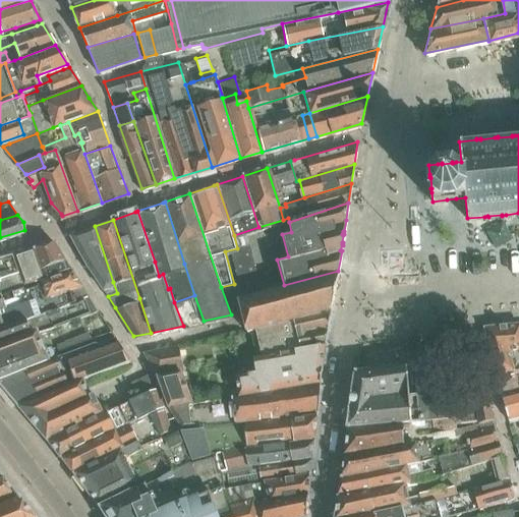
[(94,226),(69,234),(79,252),(85,263),(108,296),(117,293),(113,282),(95,226),(94,226)]
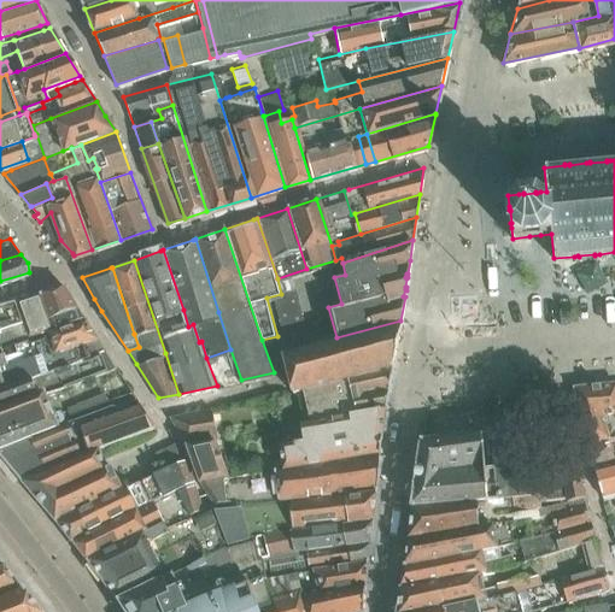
[(63,283),(39,292),(51,325),(77,317),(77,316),(82,315),(76,306),(63,283)]
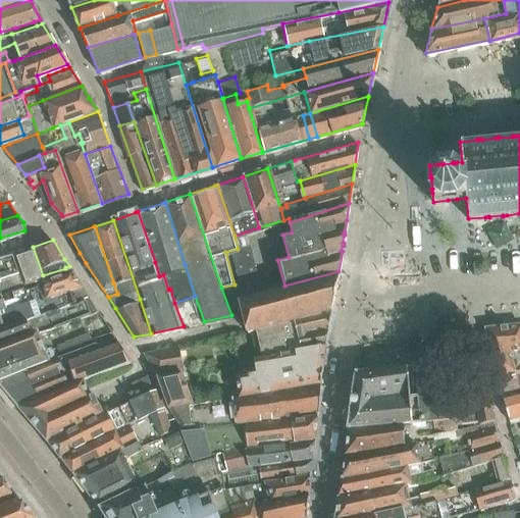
[(239,242),(240,249),(250,247),(248,240),(239,242)]
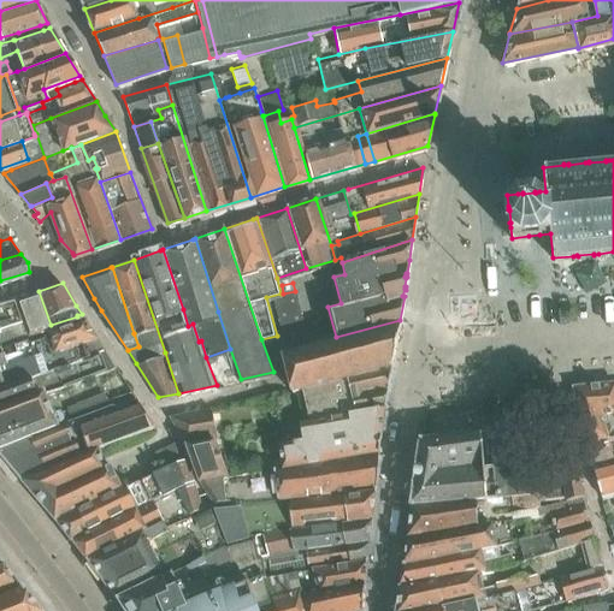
[(51,325),(39,291),(37,290),(16,298),(24,321),(24,322),(27,321),(30,331),(51,325)]
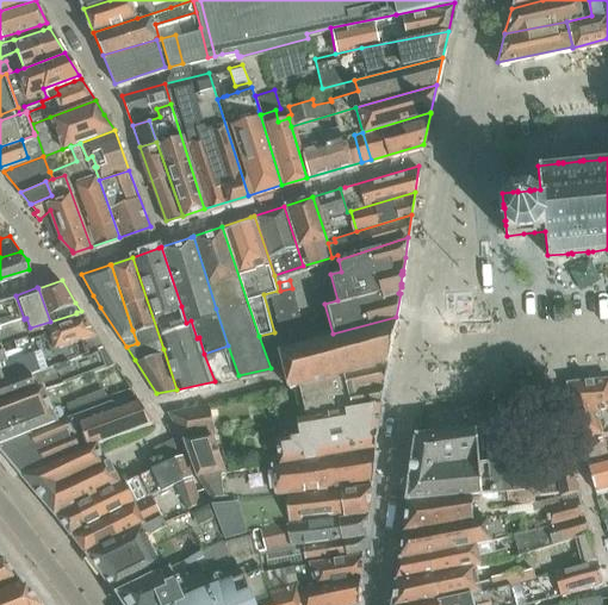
[(16,295),(0,299),(0,324),(24,318),(16,295)]
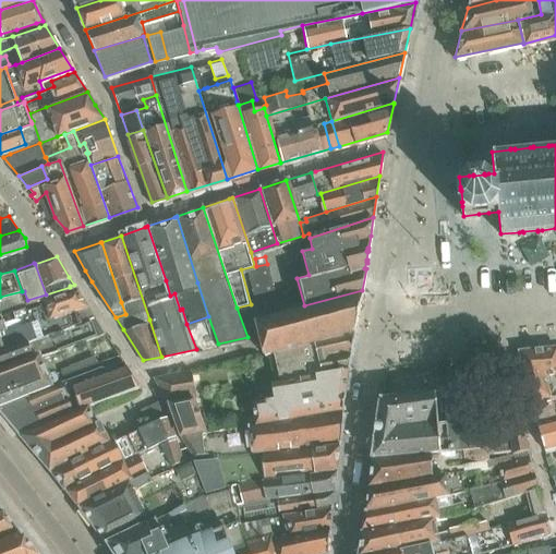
[(76,289),(44,299),(44,300),(47,309),(49,316),(86,304),(84,300),(76,288),(76,289)]
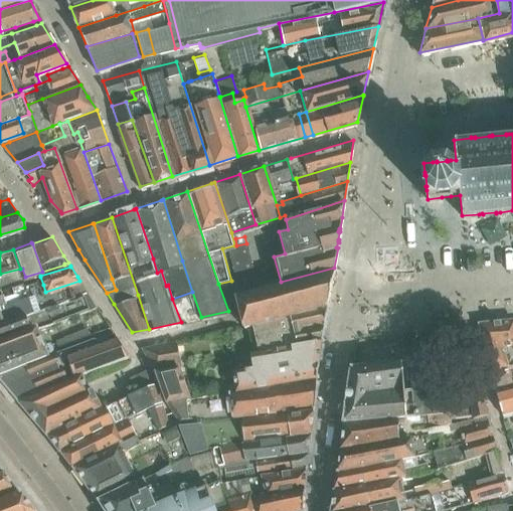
[(26,281),(25,277),(22,269),(20,270),(20,269),(0,274),(0,289),(22,282),(26,281)]
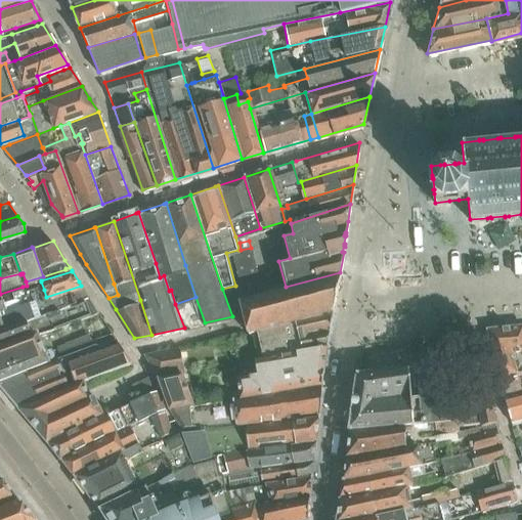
[(333,307),(340,274),(241,300),(248,332),(256,330),(256,328),(333,307)]
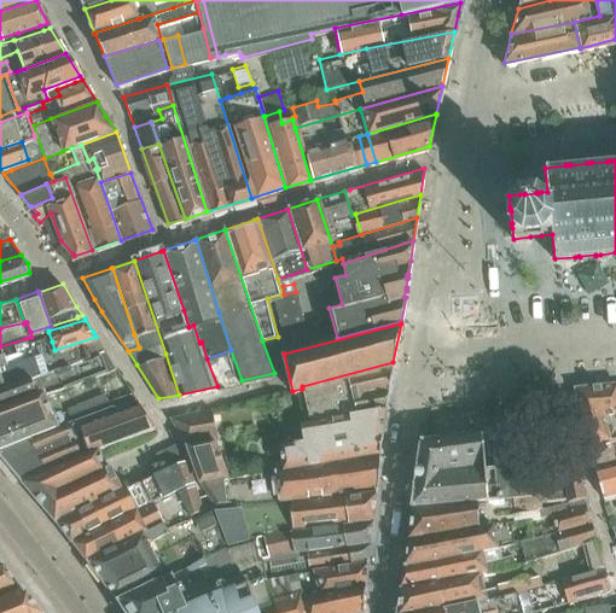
[(296,326),(300,337),(307,336),(303,325),(296,326)]
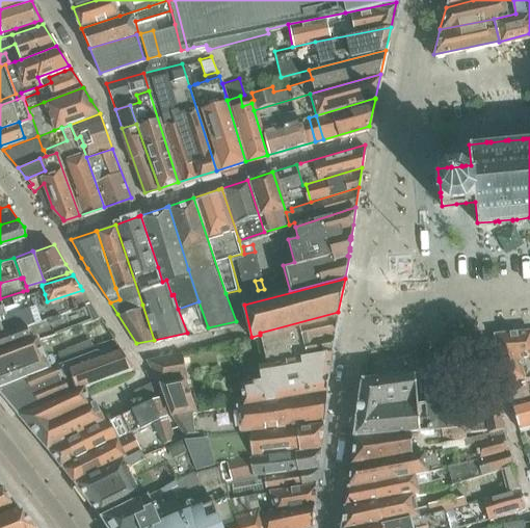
[(255,281),(252,282),(248,283),(252,292),(258,290),(255,281)]
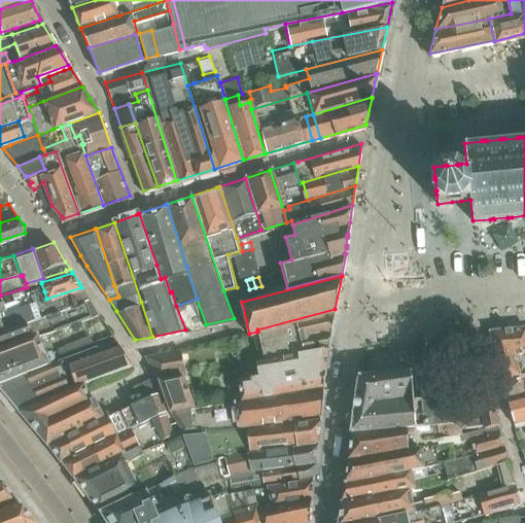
[(249,289),(246,280),(240,281),(242,290),(249,289)]
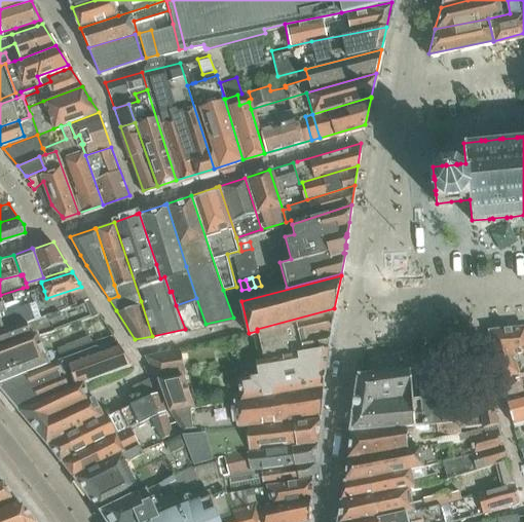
[(26,304),(0,312),(0,330),(88,298),(81,287),(46,298),(44,291),(40,293),(37,284),(37,283),(27,287),(23,288),(27,295),(23,297),(26,304)]
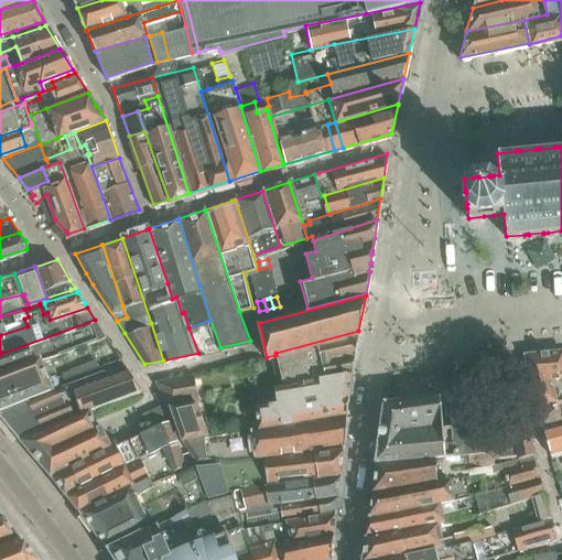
[(24,309),(0,316),(0,335),(28,326),(24,319),(29,316),(24,309)]
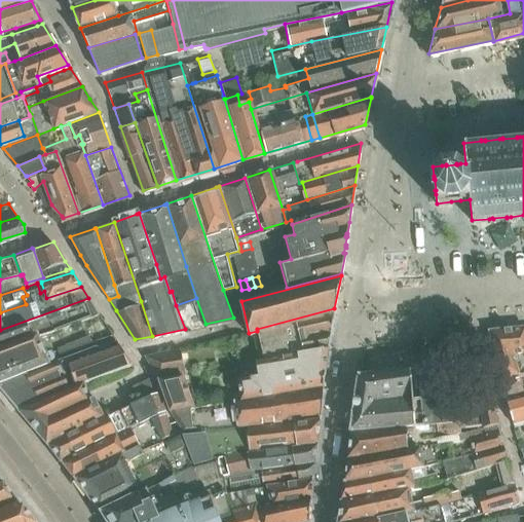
[(97,311),(88,298),(0,330),(0,346),(7,344),(36,334),(57,328),(92,313),(97,311)]
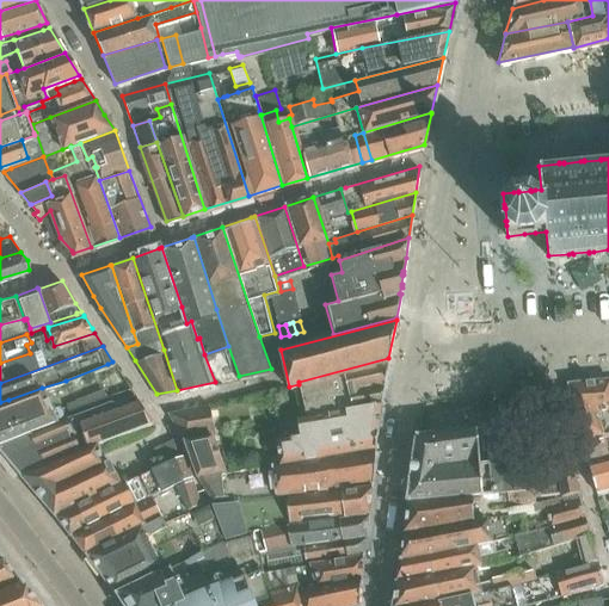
[(306,414),(380,403),(388,358),(299,382),(299,384),(306,414)]
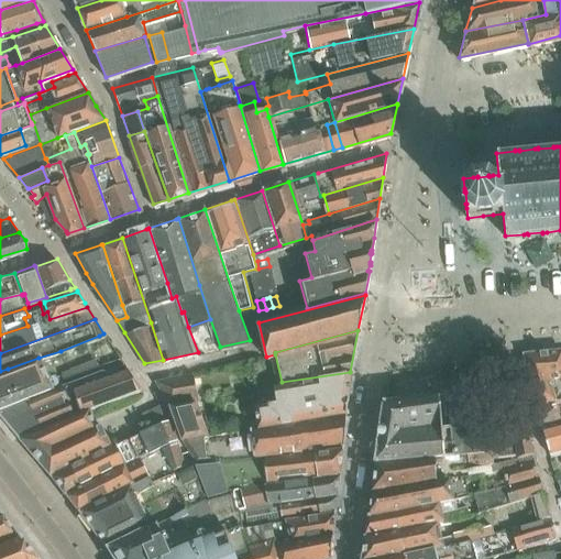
[(529,384),(535,401),(560,395),(560,348),(523,352),(528,380),(529,384)]
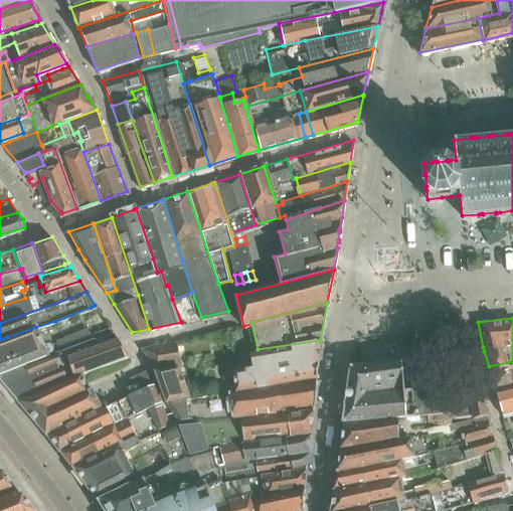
[(35,327),(7,337),(0,339),(0,373),(47,355),(43,344),(35,327)]
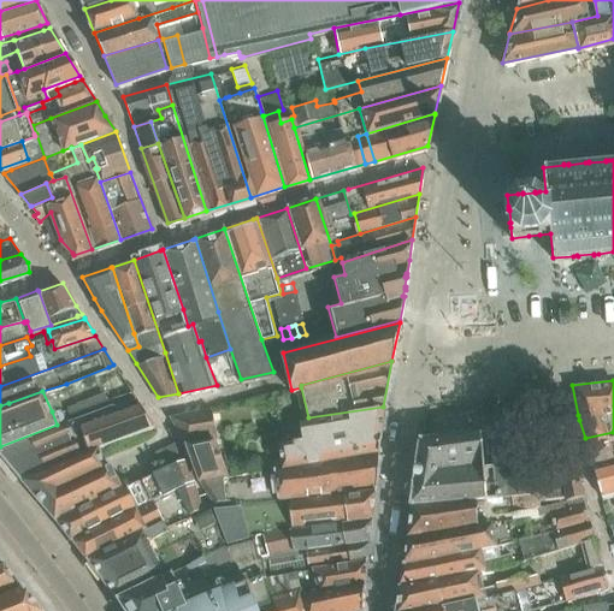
[(106,398),(102,391),(65,405),(69,414),(106,398)]
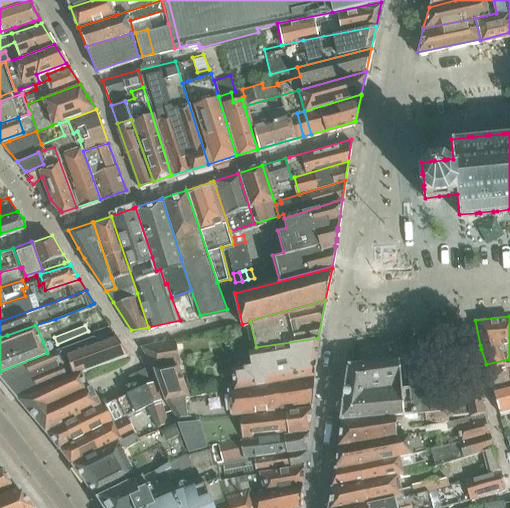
[(0,375),(17,397),(80,371),(127,353),(116,335),(111,336),(96,342),(94,335),(57,350),(47,353),(0,371),(0,375)]
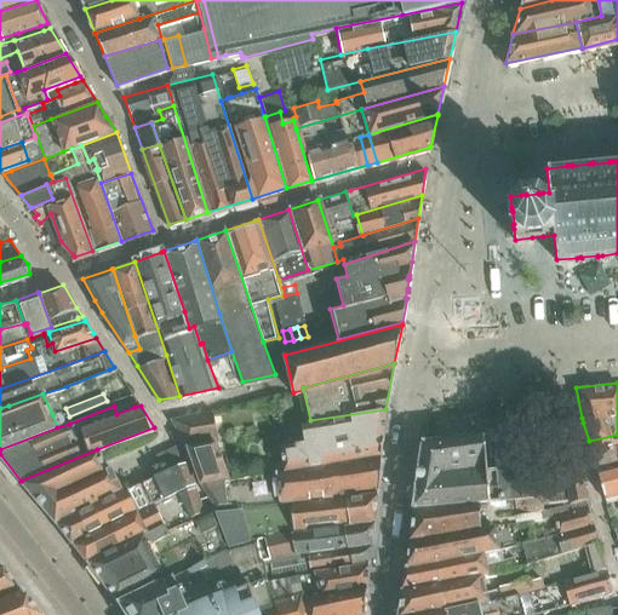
[(187,446),(215,441),(218,440),(211,408),(170,417),(187,446)]
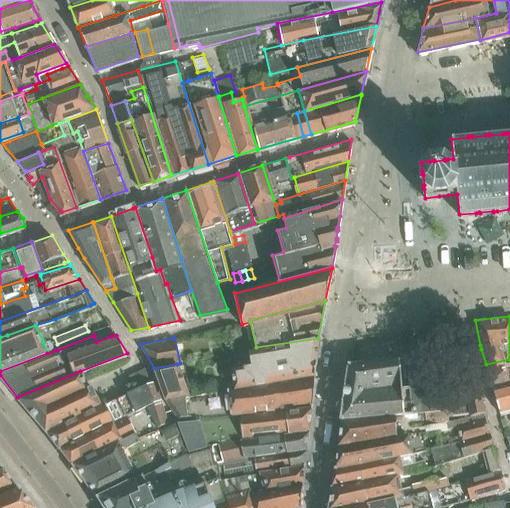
[(256,347),(256,348),(254,349),(250,350),(252,365),(233,368),(232,370),(235,387),(313,373),(314,373),(314,372),(313,372),(315,362),(315,360),(316,353),(317,351),(316,351),(318,338),(256,347)]
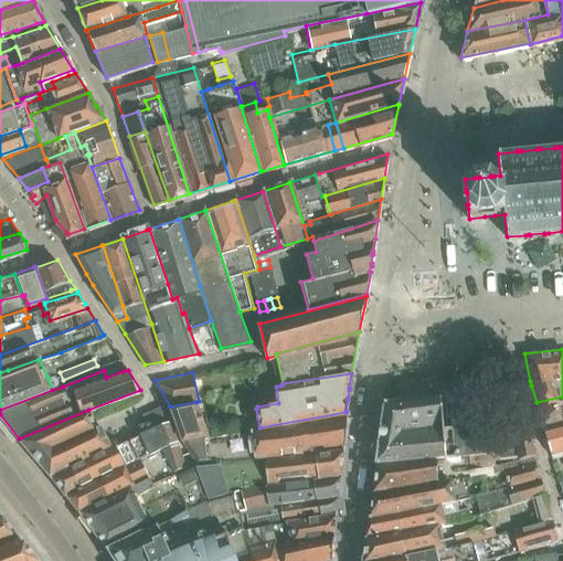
[(378,461),(378,463),(435,456),(444,456),(468,454),(470,468),(486,465),(494,463),(494,456),(498,456),(495,426),(495,422),(490,422),(489,422),(473,424),(470,424),(463,425),(463,424),(460,425),(453,426),(453,425),(450,425),(450,426),(442,426),(438,395),(386,402),(384,423),(383,423),(380,441),(381,442),(378,461)]
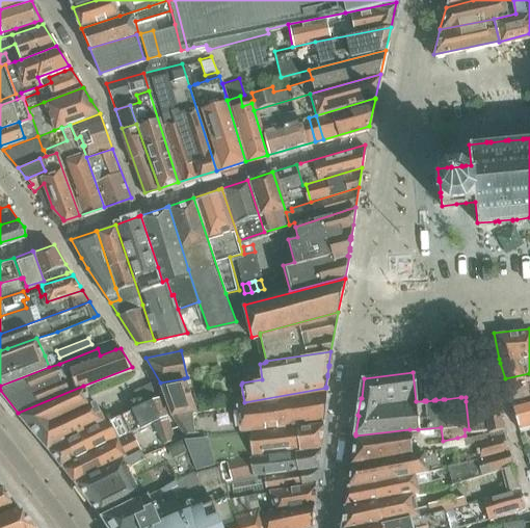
[(529,373),(505,378),(511,402),(512,401),(529,397),(529,373)]
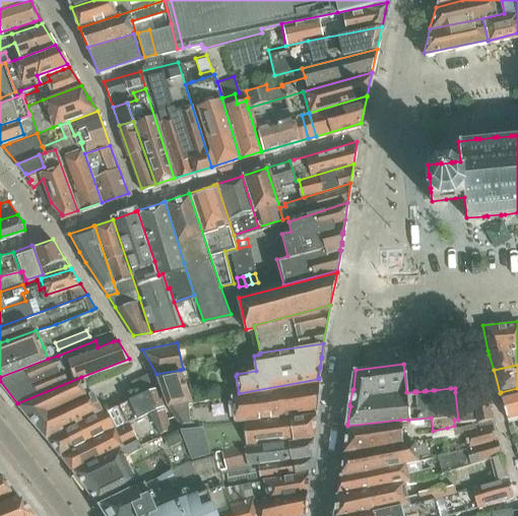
[(156,374),(168,404),(191,400),(180,370),(156,374)]
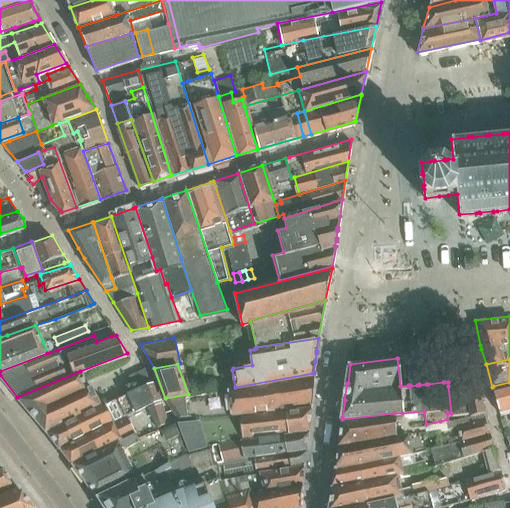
[(145,365),(140,367),(146,383),(152,380),(145,365)]
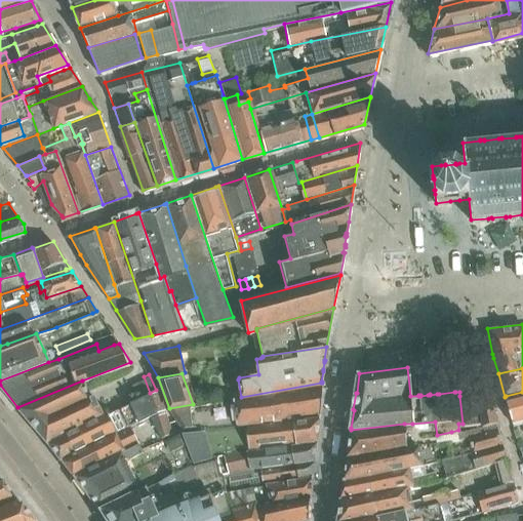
[(144,376),(137,379),(144,395),(150,393),(144,376)]
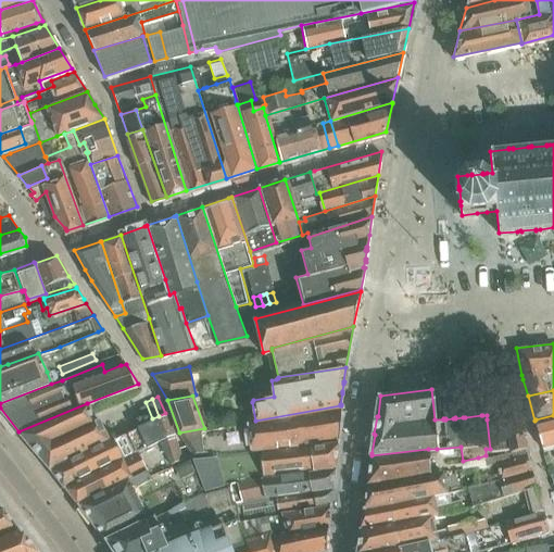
[(147,422),(152,418),(146,402),(139,405),(147,422)]
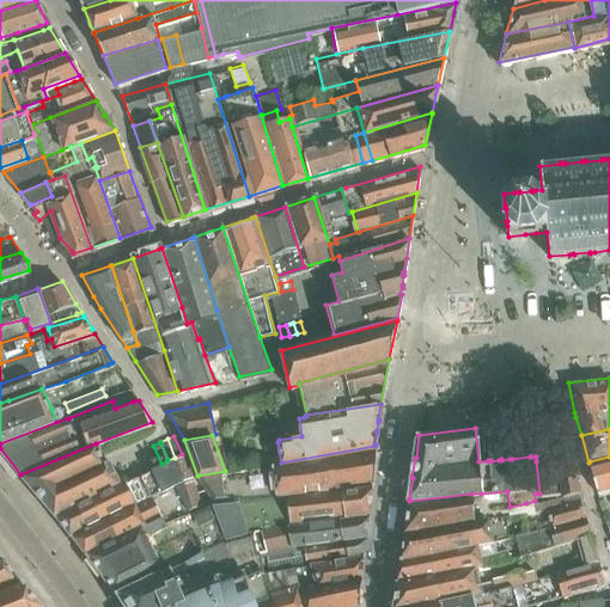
[(121,483),(110,460),(105,463),(96,443),(20,474),(23,477),(23,476),(53,512),(56,516),(121,483)]
